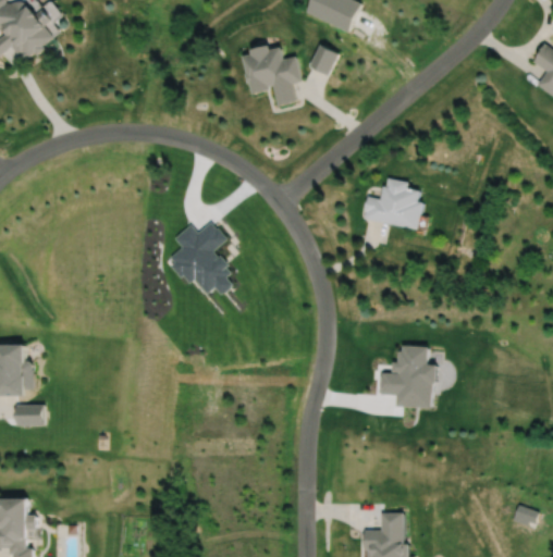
[(0,31),(3,31),(2,37),(0,38),(0,54),(10,48),(16,58),(26,59),(54,39),(49,32),(50,22),(41,10),(34,15),(26,3),(3,1),(2,0),(0,0),(0,31)]
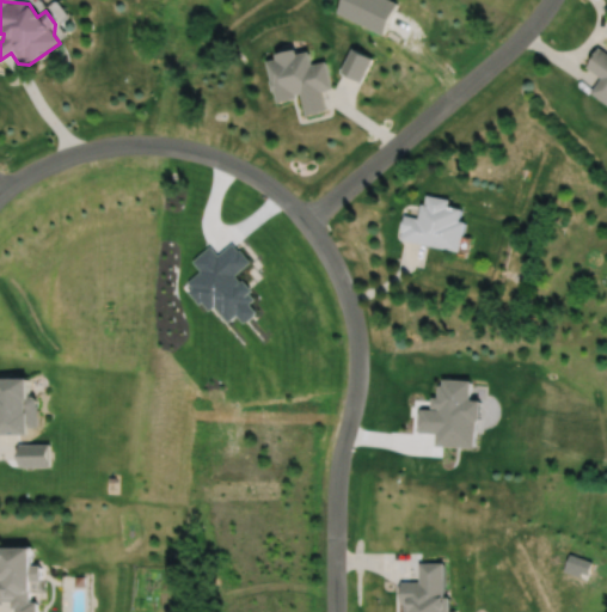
[(606,55),(596,48),(583,67),(600,79),(589,95),(606,106),(606,55)]
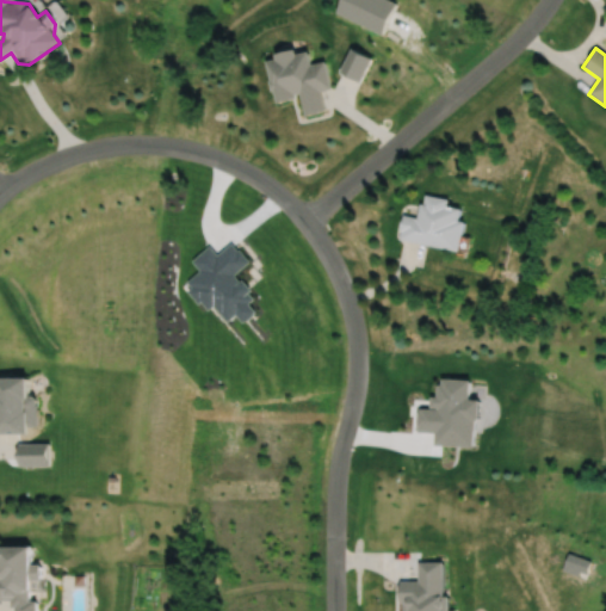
[(264,60),(272,104),(298,98),(302,117),(323,113),(319,92),(328,90),(323,63),(309,67),(305,51),(264,60)]
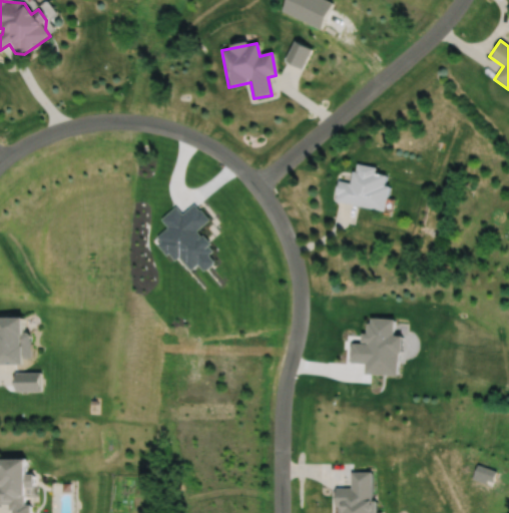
[(336,181),(332,201),(385,211),(389,186),(385,185),(386,175),(375,173),(376,168),(354,164),(350,184),(336,181)]
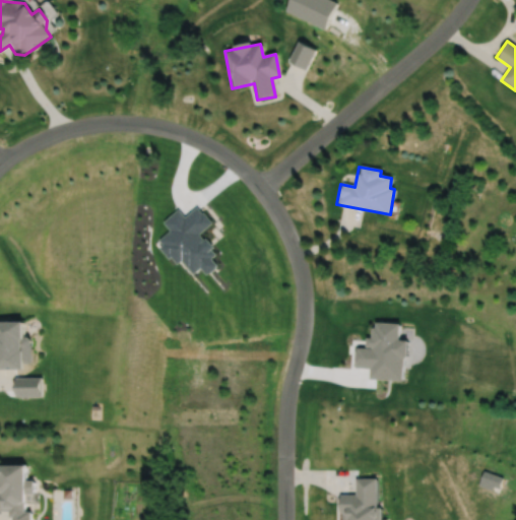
[(27,464),(0,463),(0,511),(26,512),(27,464)]
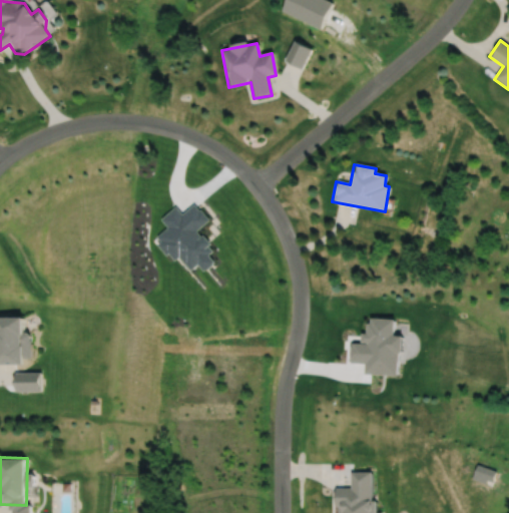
[(335,487),(335,512),(372,512),(373,471),(351,471),(351,487),(335,487)]
